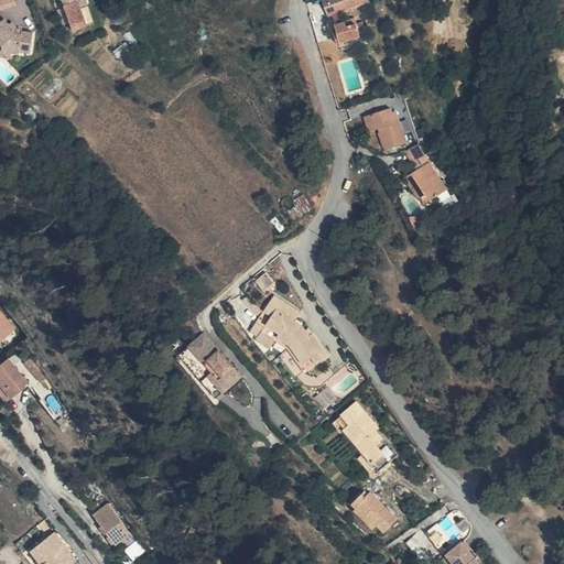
[(76,21),(84,18),(78,3),(76,0),(66,0),(61,2),(68,18),(74,15),(76,21)]
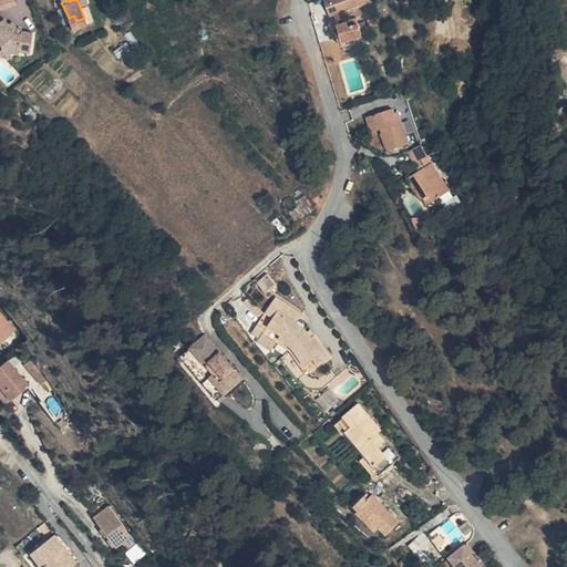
[(330,18),(334,32),(358,26),(353,13),(344,17),(342,11),(340,12),(337,0),(323,0),(325,3),(329,2),(333,17),(330,18)]
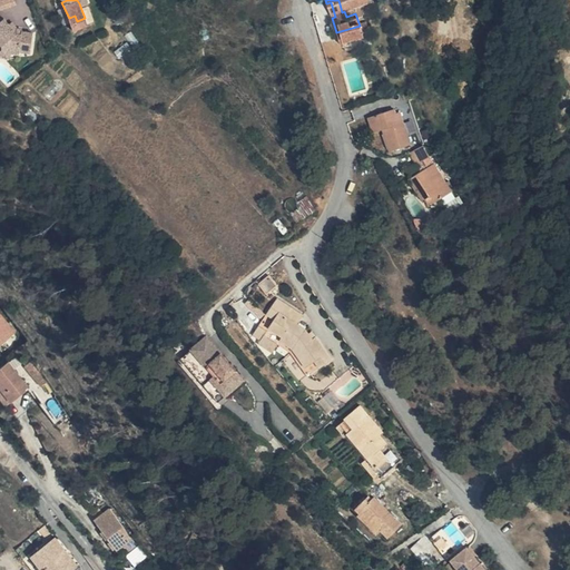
[(38,26),(27,25),(27,28),(22,28),(16,19),(12,13),(9,16),(3,8),(0,9),(0,40),(5,47),(18,48),(27,49),(28,47),(36,47),(38,26)]
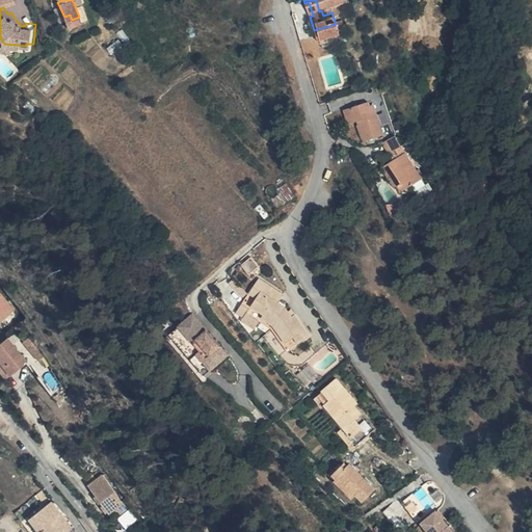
[(81,21),(79,17),(72,20),(70,15),(64,17),(69,26),(81,21)]
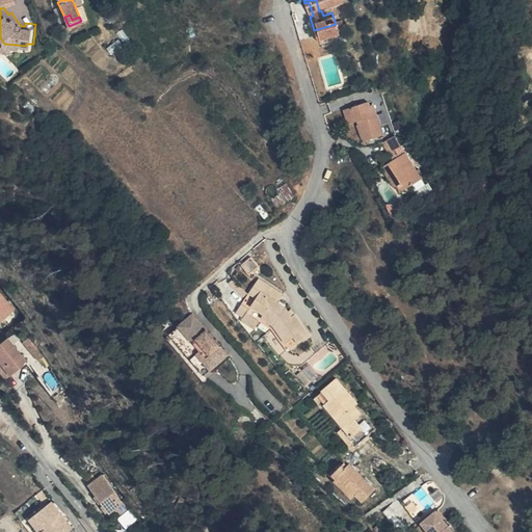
[(25,26),(25,23),(22,19),(15,18),(21,26),(25,26)]
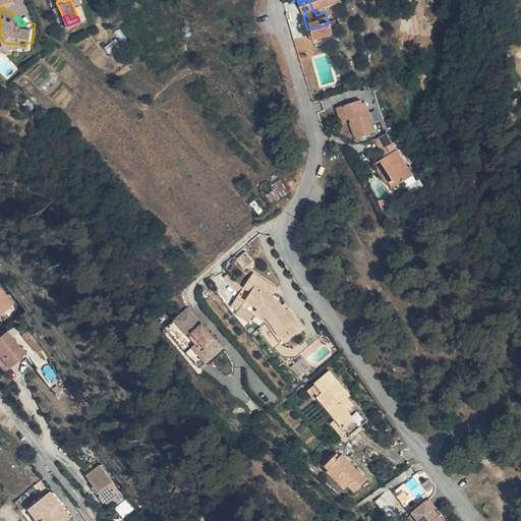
[(16,47),(16,44),(4,43),(0,37),(0,41),(3,46),(16,47)]
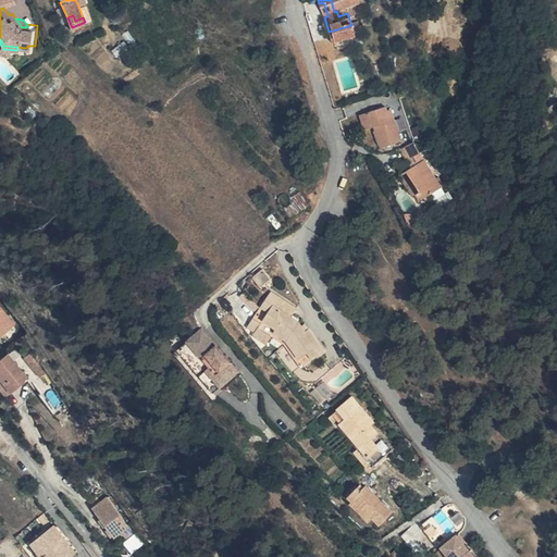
[(372,63),(368,50),(362,52),(366,65),(372,63)]
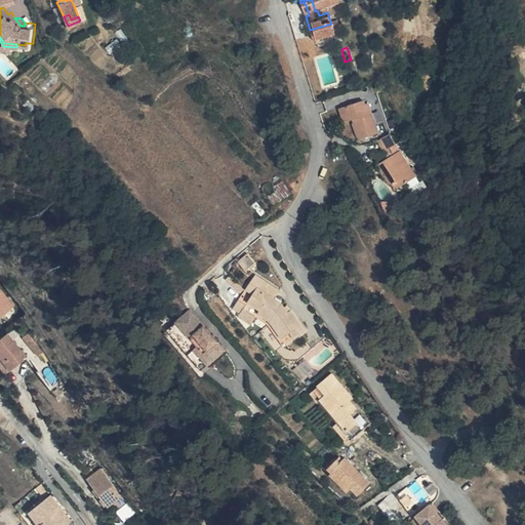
[(380,85),(377,86),(379,95),(389,93),(385,82),(379,83),(380,85)]
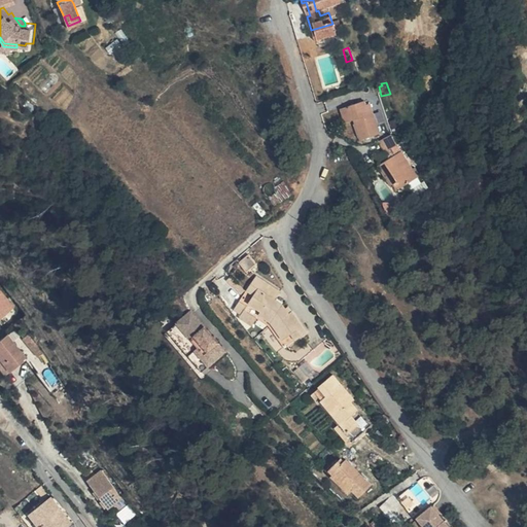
[(372,84),(352,90),(357,106),(361,105),(366,124),(388,118),(381,96),(379,86),(373,88),(372,84)]
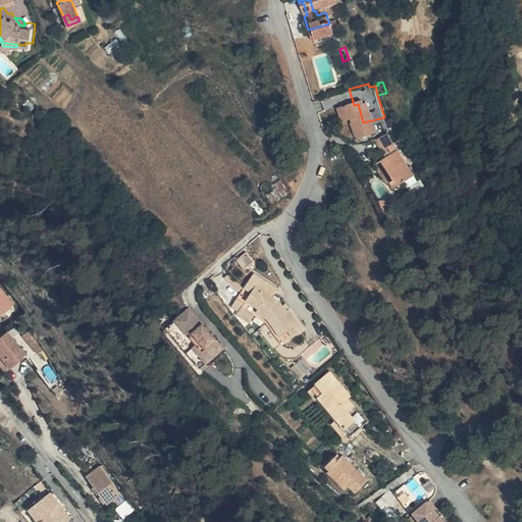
[(354,105),(349,89),(344,91),(349,107),(354,105)]
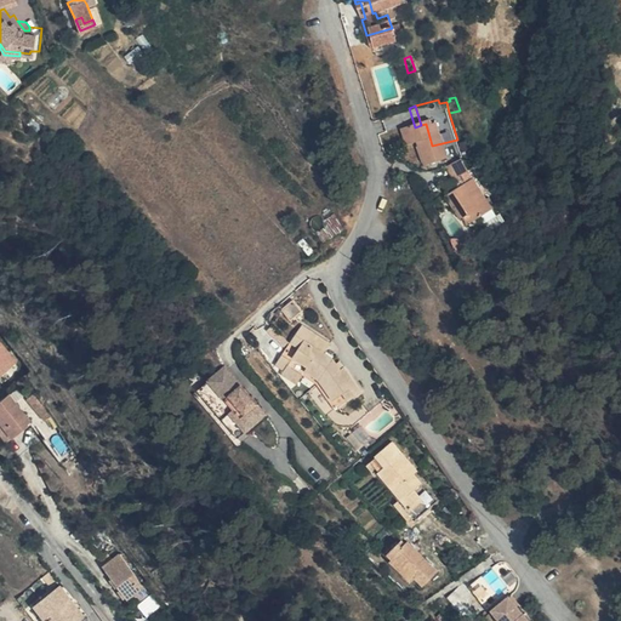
[(463,159),(478,151),(471,138),(456,147),(462,158),(463,159)]
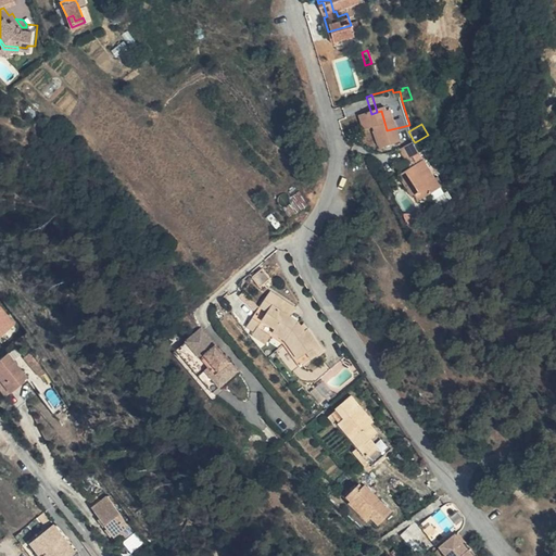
[(419,150),(432,142),(428,135),(415,142),(419,150)]
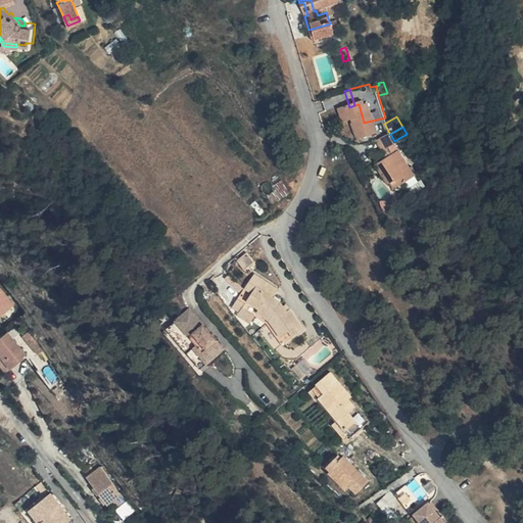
[(380,138),(385,147),(394,141),(390,134),(389,133),(380,138)]
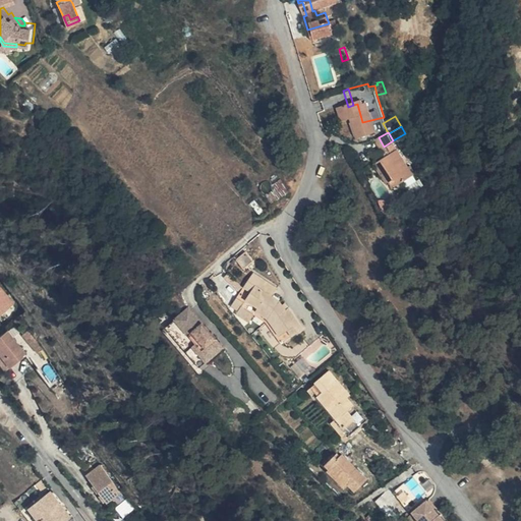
[(411,165),(421,159),(405,133),(393,140),(384,147),(396,166),(400,172),(411,165)]
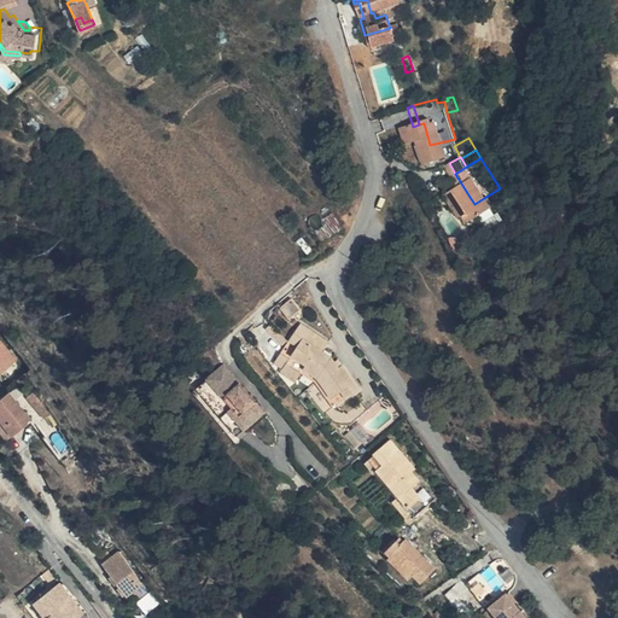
[(470,197),(455,174),(452,176),(466,199),(470,197)]
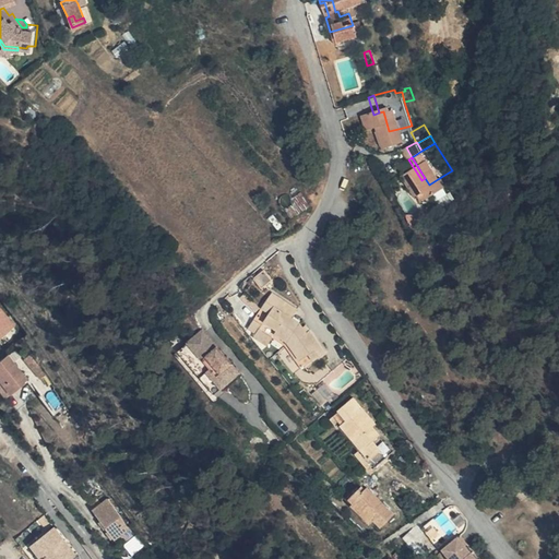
[(452,170),(441,177),(444,182),(443,185),(448,191),(463,181),(459,175),(455,176),(452,170)]
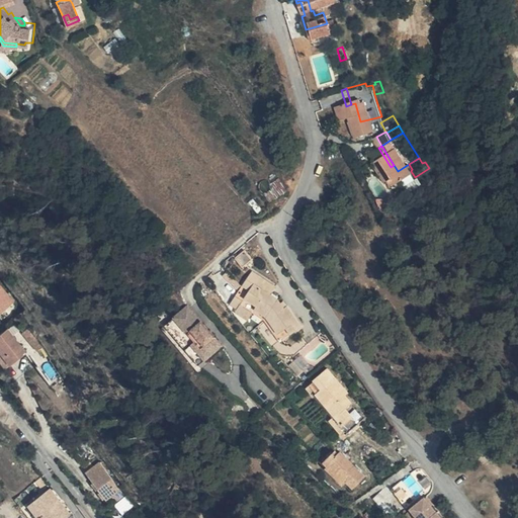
[(272,173),(265,178),(265,183),(263,186),(258,188),(263,196),(280,186),(272,173)]
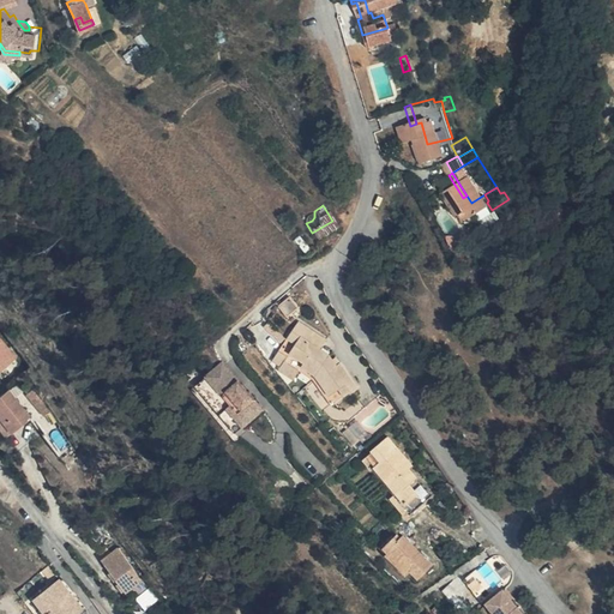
[(470,228),(471,224),(473,218),(459,227),(463,229),(467,230),(470,228)]
